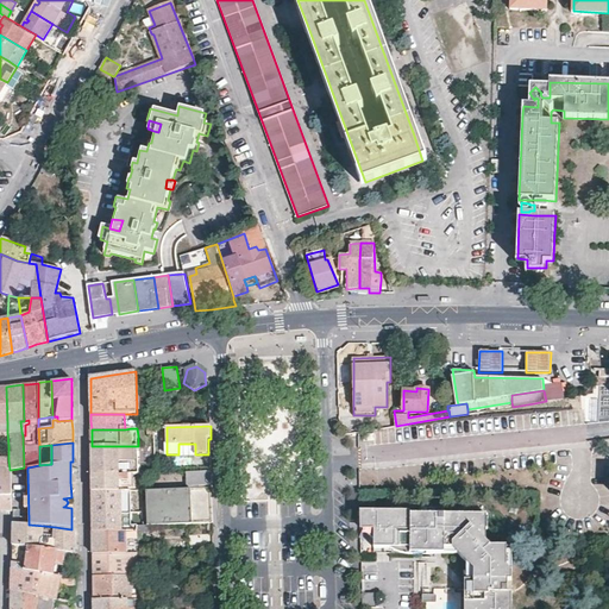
[(137,475),(137,446),(92,446),(92,454),(92,476),(119,475),(127,475),(137,475)]
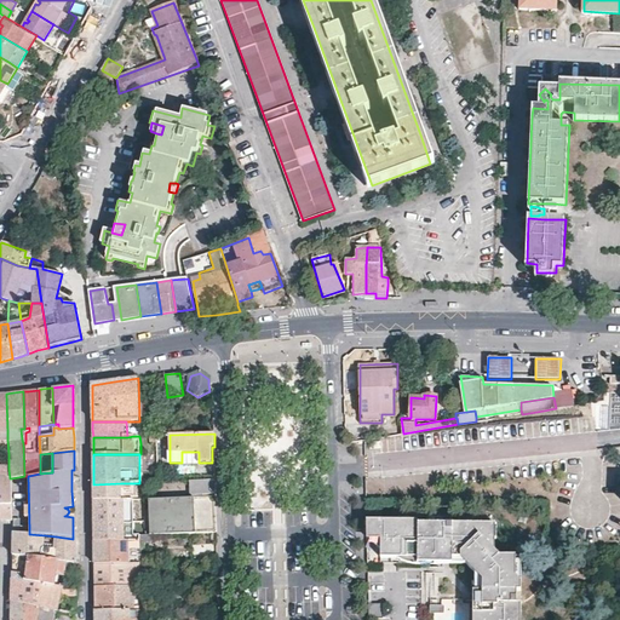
[(0,520),(5,520),(13,521),(11,478),(10,478),(9,469),(3,469),(0,469),(0,520)]
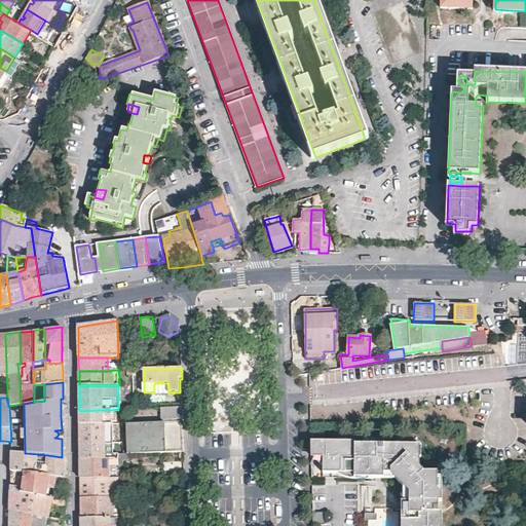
[(183,412),(183,407),(158,408),(159,422),(183,420),(183,412)]
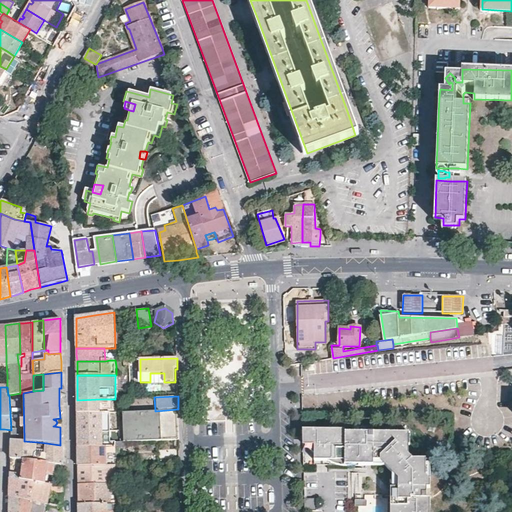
[(107,413),(107,399),(100,399),(77,400),(77,405),(77,414),(100,413),(105,413),(107,413)]
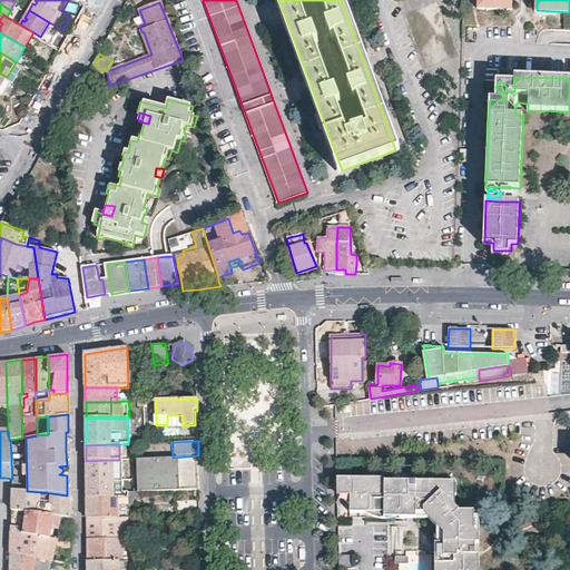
[(198,455),(173,458),(137,459),(138,492),(140,492),(187,490),(199,489),(198,471),(198,455)]
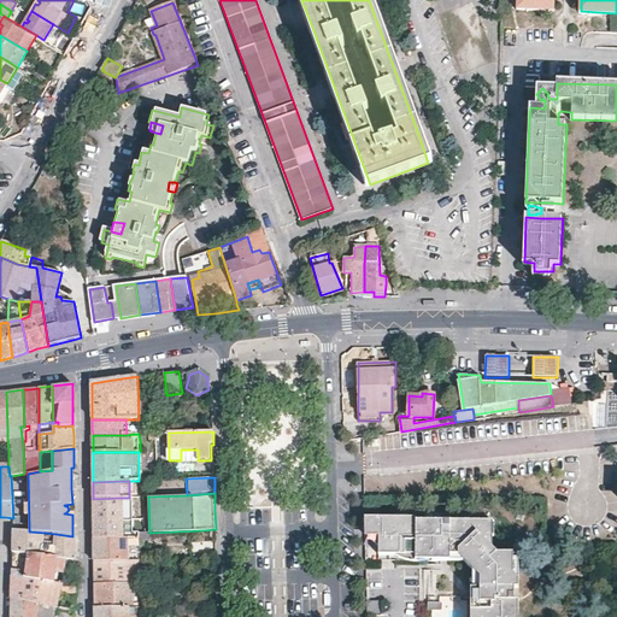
[(122,538),(121,498),(93,499),(94,517),(94,539),(122,538)]
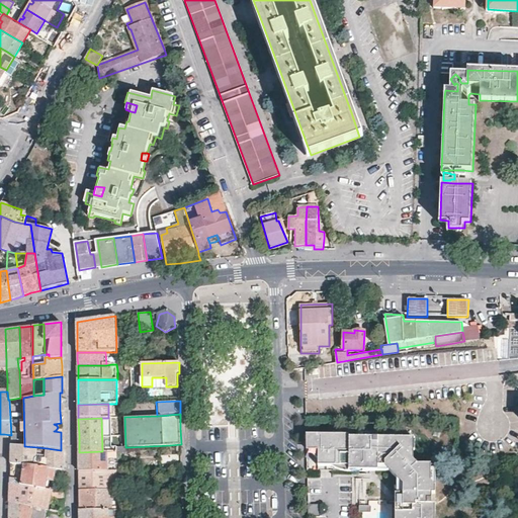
[(396,479),(403,485),(403,494),(396,494),(396,493),(395,494),(395,501),(395,508),(396,508),(401,508),(400,517),(430,517),(431,515),(435,511),(436,487),(431,483),(431,467),(431,464),(422,464),(415,457),(415,438),(396,438),(396,442),(389,442),(389,438),(383,438),(383,443),(378,443),(378,438),(371,438),(371,435),(365,435),(363,437),(349,437),(349,435),(306,435),(307,440),(307,458),(307,470),(377,471),(377,466),(384,466),(389,471),(396,479)]
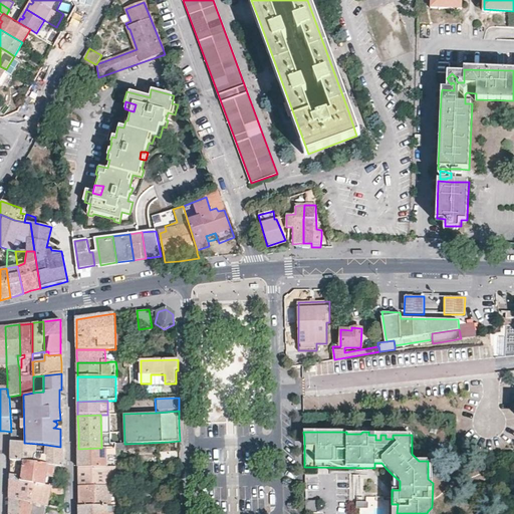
[(62,454),(62,447),(60,447),(46,445),(45,453),(36,452),(37,444),(24,443),(12,441),(11,454),(11,461),(46,465),(62,467),(62,454)]
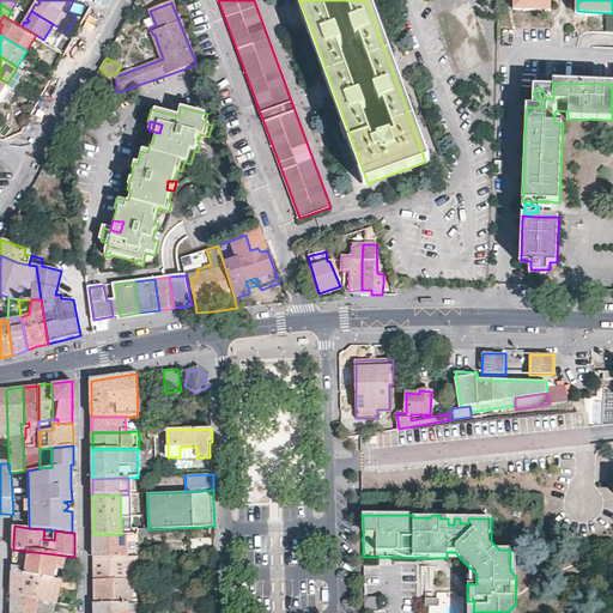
[(138,535),(138,534),(127,534),(121,534),(93,535),(93,544),(93,558),(128,557),(139,557),(138,542),(138,535)]
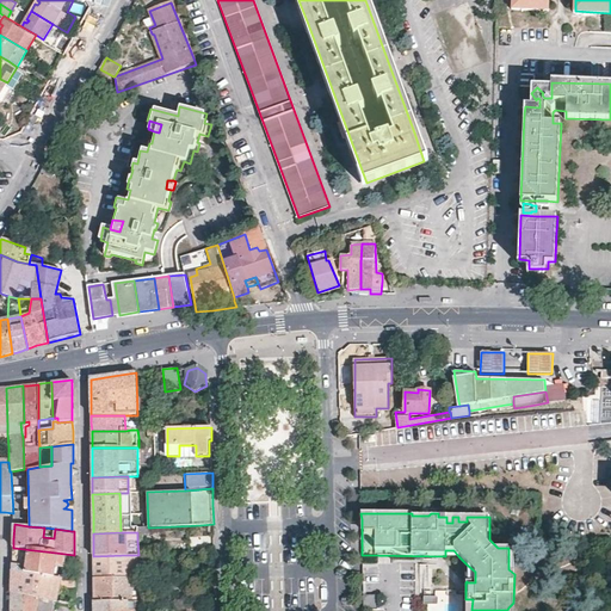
[(53,563),(55,553),(13,548),(13,556),(12,569),(50,576),(53,563)]
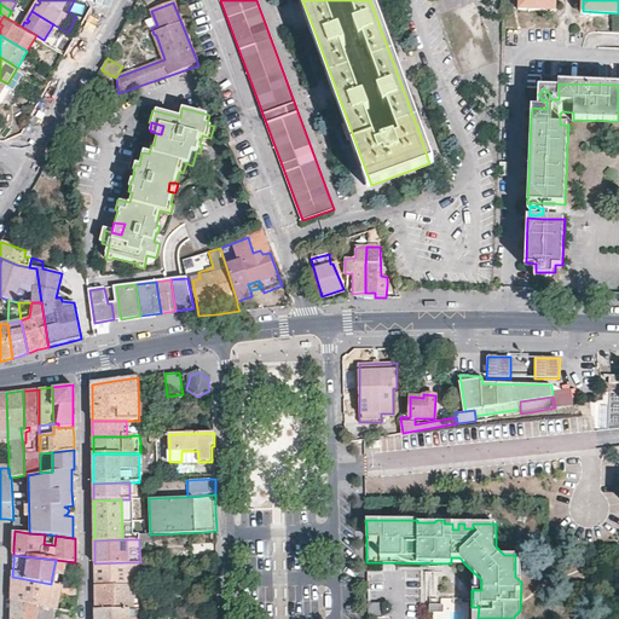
[(129,567),(129,562),(94,563),(94,572),(94,586),(133,585),(136,585),(136,577),(136,570),(136,568),(136,567),(129,567)]
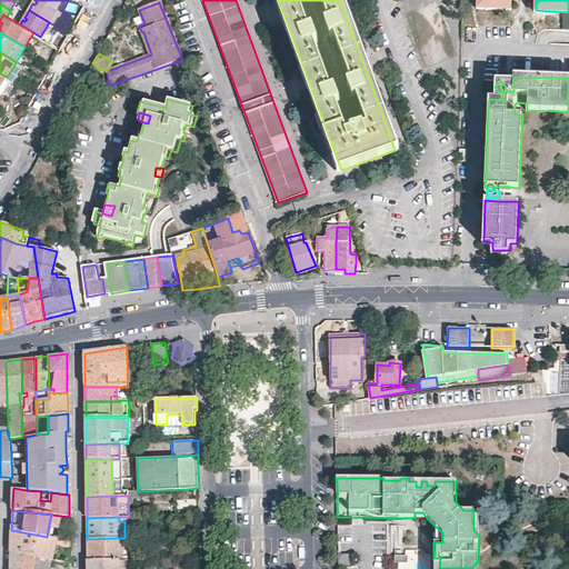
[(351,535),(351,526),(338,526),(338,535),(351,535)]
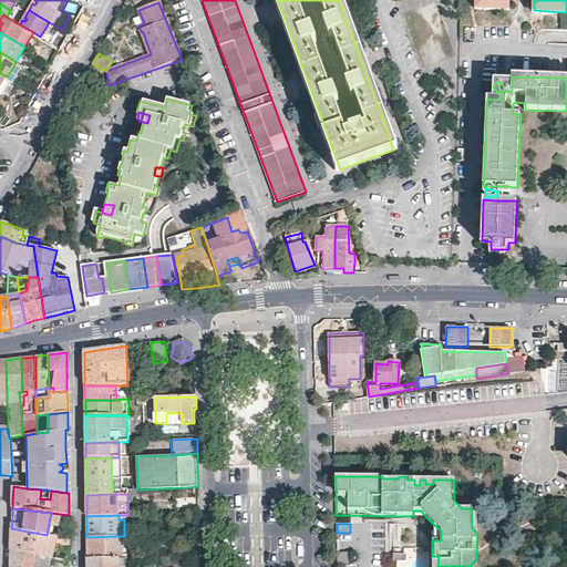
[(53,543),(54,536),(47,535),(11,528),(11,544),(10,549),(50,558),(51,558),(52,549),(53,543)]
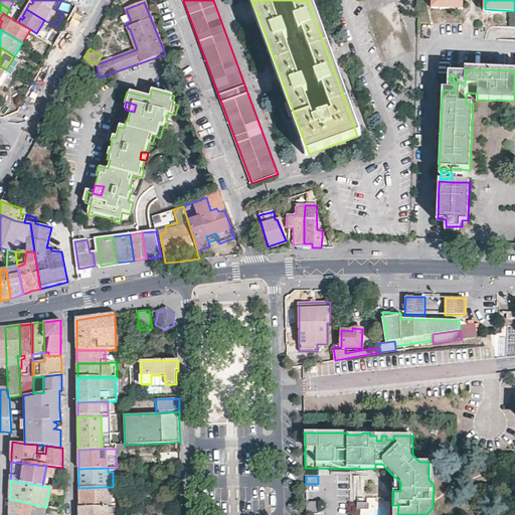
[(63,496),(63,489),(49,487),(48,493),(63,496)]
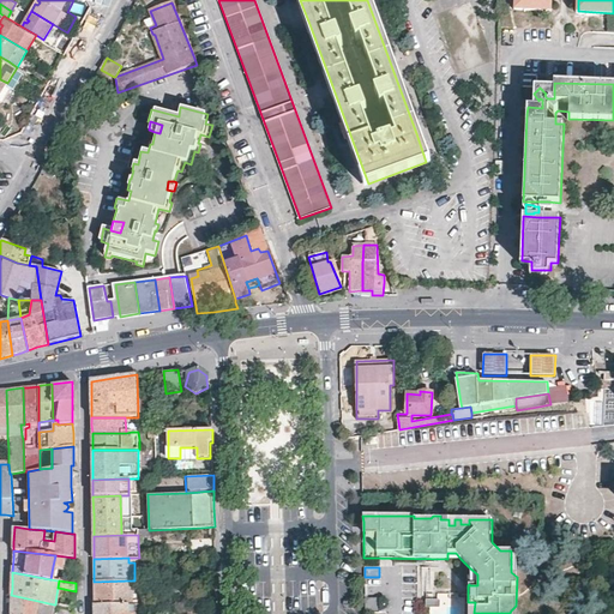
[(132,587),(132,581),(94,582),(94,590),(95,606),(132,605),(132,595),(132,587)]
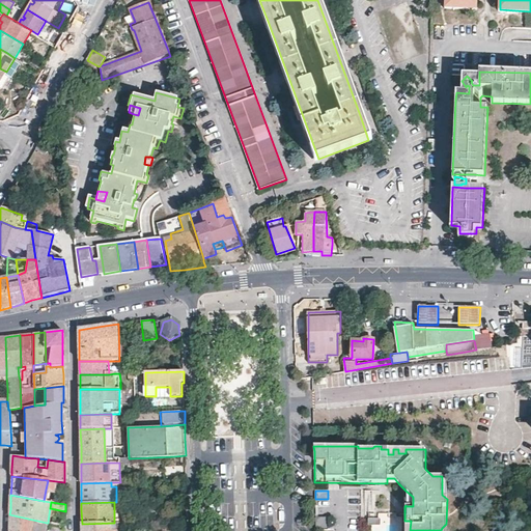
[(44,530),(47,523),(9,514),(9,523),(8,530),(44,530)]
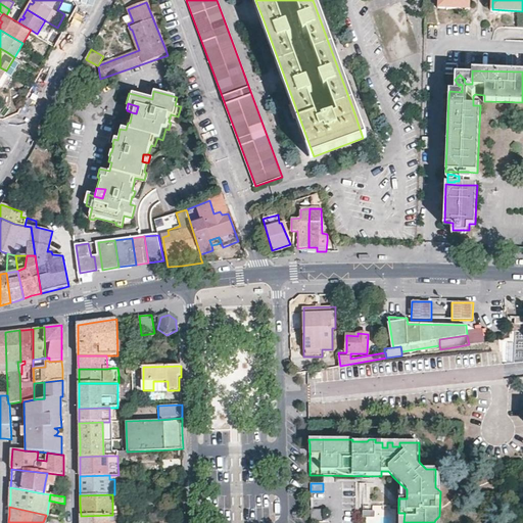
[(323,510),(311,510),(311,522),(323,522),(323,510)]
